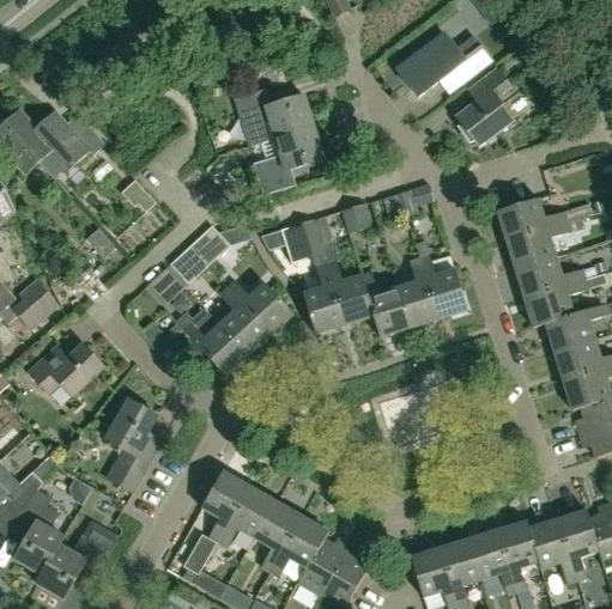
[(351,8),(346,0),(325,0),(333,17),(351,8)]
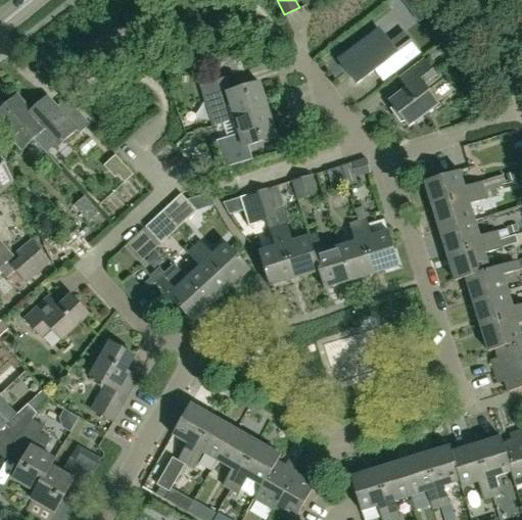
[(370,36),(358,45),(340,59),(357,81),(383,60),(391,71),(417,50),(402,32),(379,49),(370,36)]
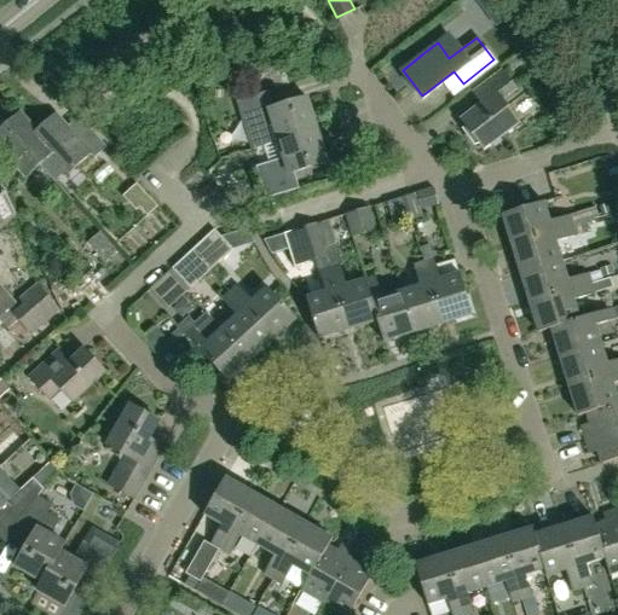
[(514,87),(508,80),(515,74),(508,64),(474,90),(483,100),(461,117),(483,146),(517,121),(500,98),(514,87)]
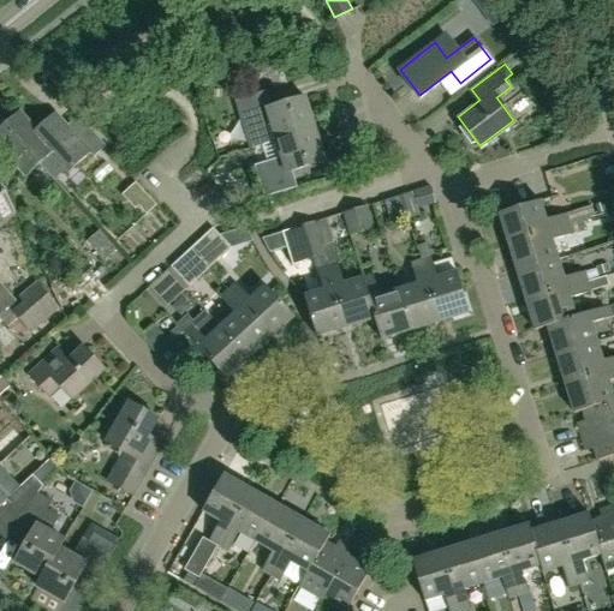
[(234,99),(239,114),(242,113),(251,144),(314,126),(304,94),(270,105),(266,88),(234,99)]
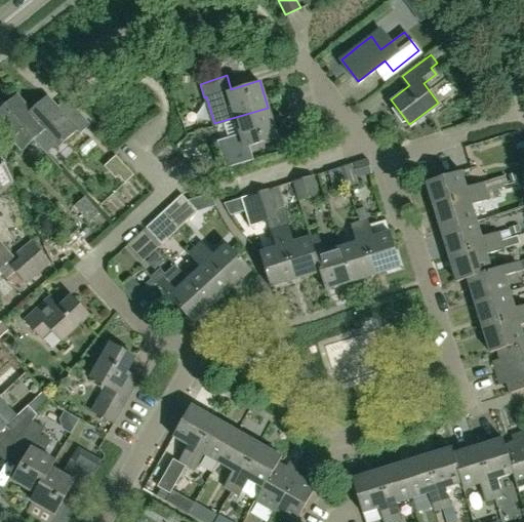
[(44,125),(31,110),(31,109),(16,92),(0,107),(0,125),(21,149),(32,138),(44,152),(45,151),(39,145),(46,138),(39,129),(44,125)]
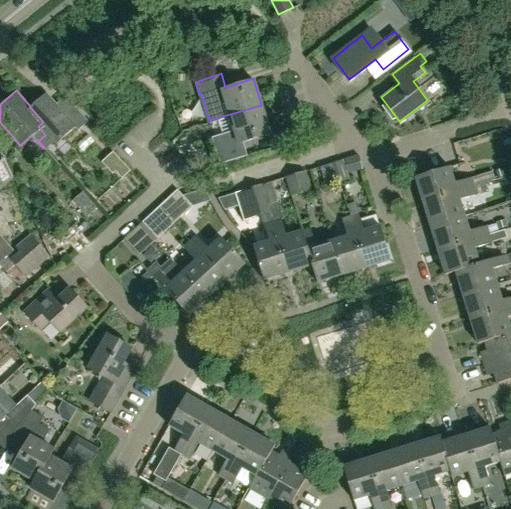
[(76,128),(86,119),(67,98),(58,107),(45,93),(30,106),(30,107),(43,122),(38,126),(45,135),(38,141),(44,147),(51,141),(53,144),(74,126),(76,128)]
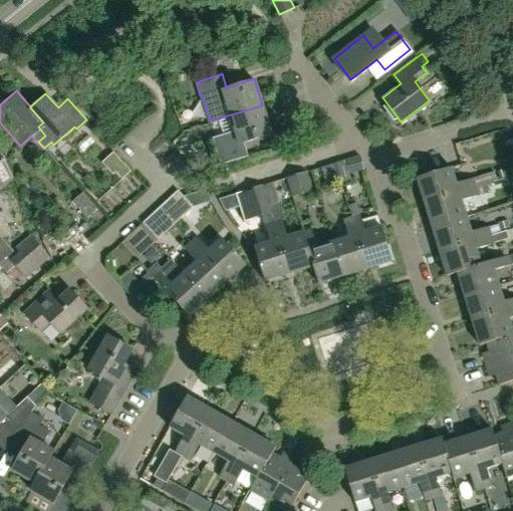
[(270,133),(262,105),(210,120),(210,121),(230,115),(234,129),(212,136),(220,163),(247,155),(243,141),(270,133)]
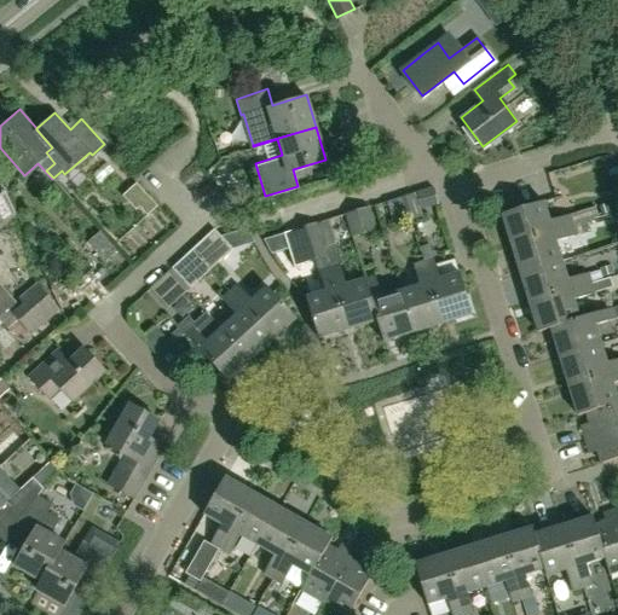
[(410,218),(403,195),(386,199),(393,224),(410,218)]
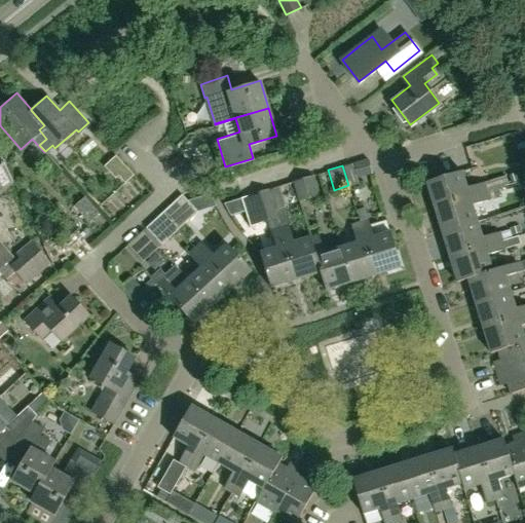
[(508,183),(504,175),(465,186),(460,169),(425,180),(434,206),(486,189),(497,186),(508,183)]
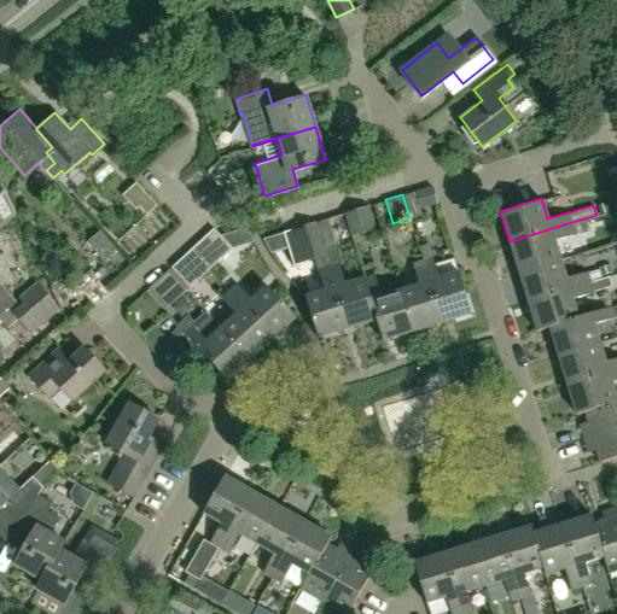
[(365,205),(344,211),(351,234),(372,228),(365,205)]
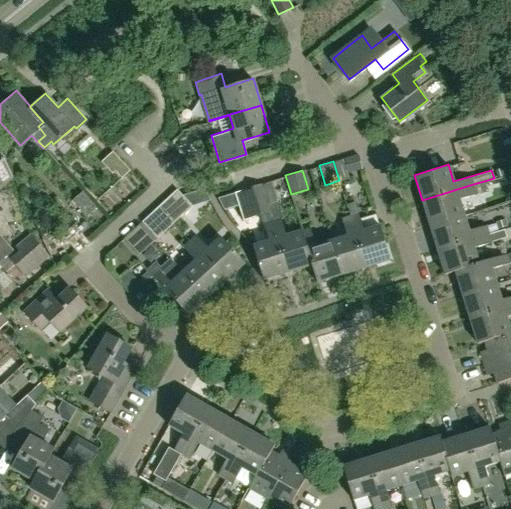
[(312,263),(302,230),(287,234),(282,217),(280,218),(275,200),(277,200),(271,180),(261,183),(269,208),(272,219),(288,271),(312,264),(311,264),(312,263)]
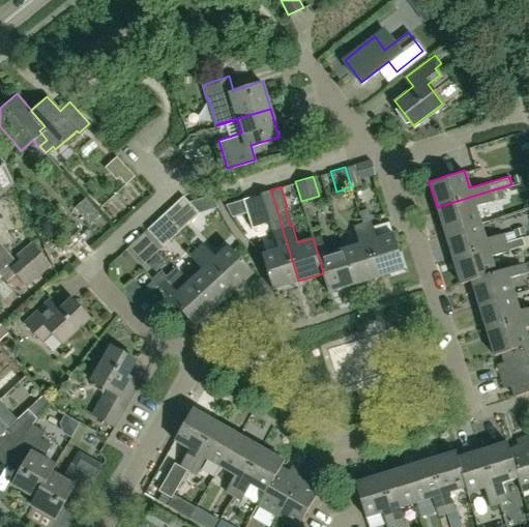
[(479,222),(474,205),(504,197),(501,187),(490,191),(437,207),(444,233),(479,222)]
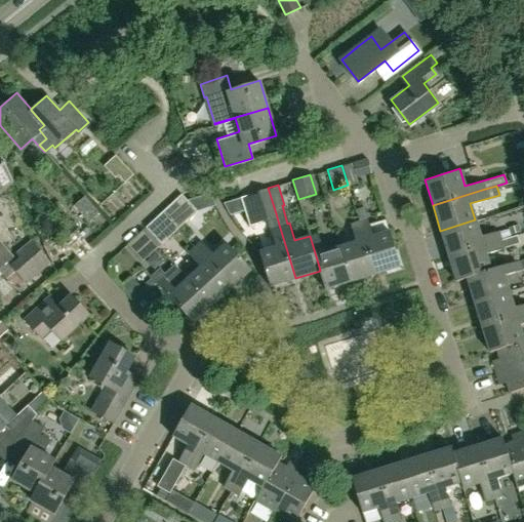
[(276,213),(268,188),(239,196),(247,223),(276,213)]
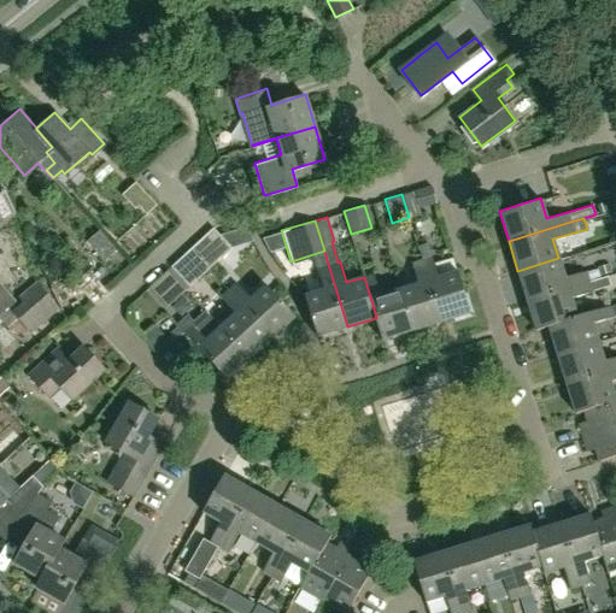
[(212,227),(191,246),(207,266),(230,246),(212,227)]
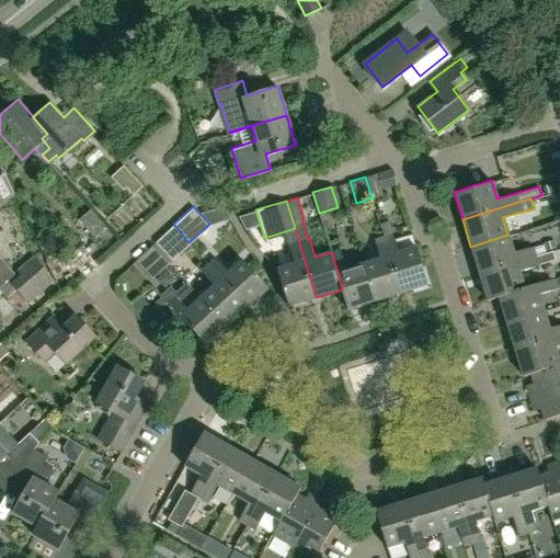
[(171,259),(189,242),(173,224),(155,241),(171,259)]
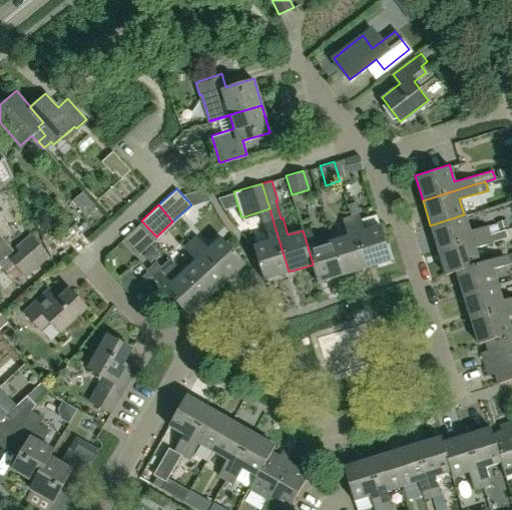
[(364,229),(359,213),(351,215),(366,267),(390,260),(380,225),(364,229)]
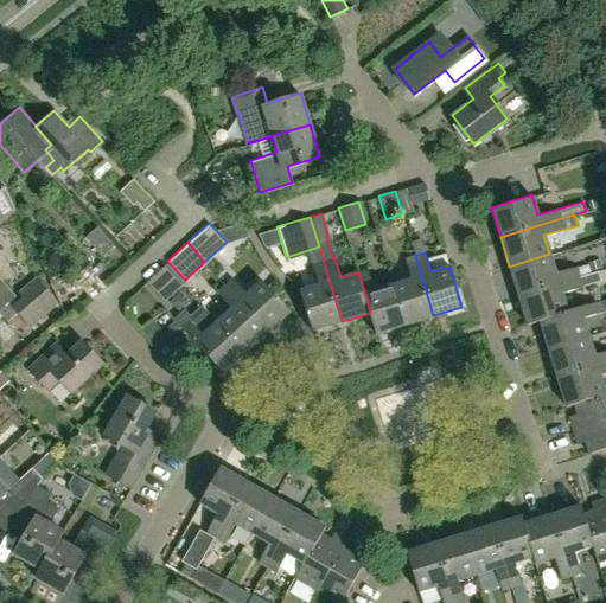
[(555,273),(549,254),(509,267),(518,295),(580,276),(576,265),(555,273)]
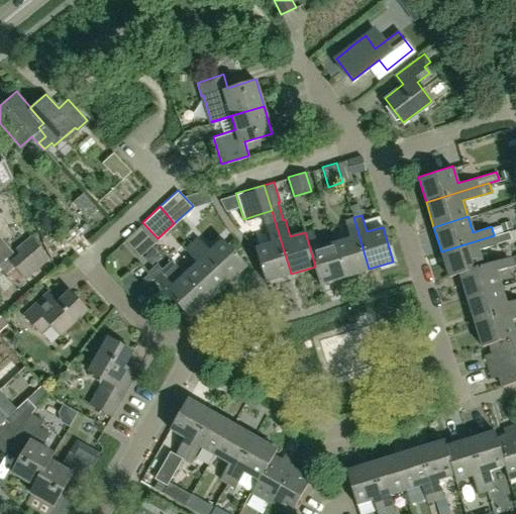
[(369,269),(353,217),(344,220),(349,237),(334,242),(344,277),(354,274),(369,269)]
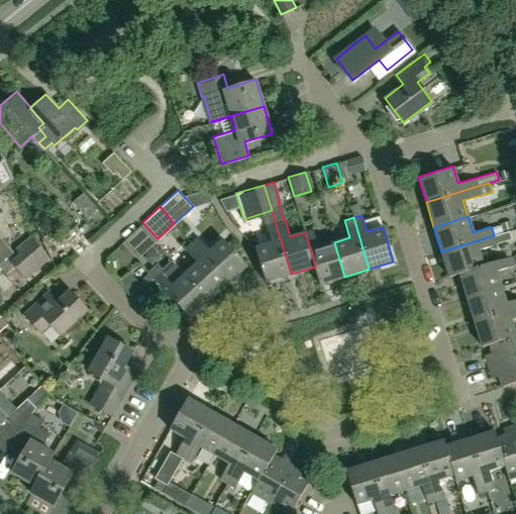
[(291,274),(275,221),(267,224),(273,242),(255,247),(266,282),(291,274)]
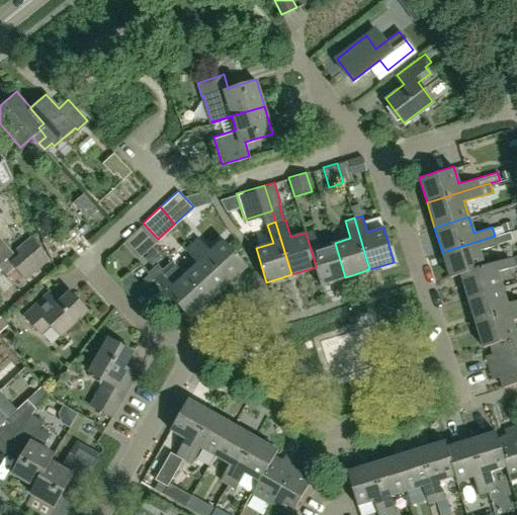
[(123,240),(139,256),(155,241),(140,225),(123,240)]
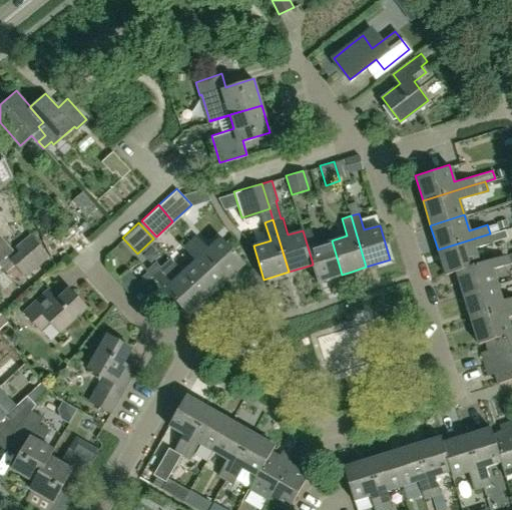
[(491,242),(491,241),(511,233),(511,226),(490,233),(438,249),(445,274),(456,271),(456,270),(478,263),(474,247),(491,242)]
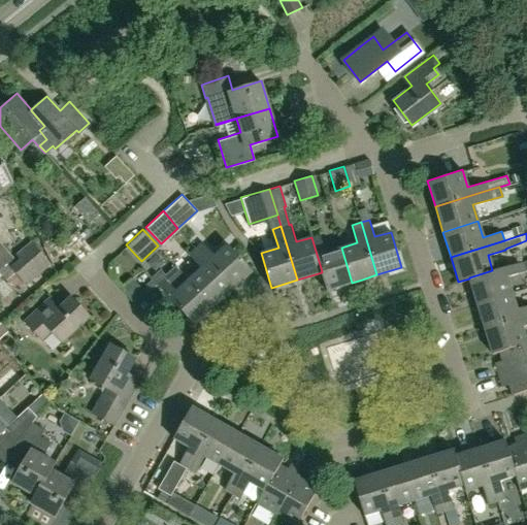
[(352,283),(341,248),(326,252),(321,234),(311,237),(322,271),(321,272),(322,272),(327,290),(352,283)]
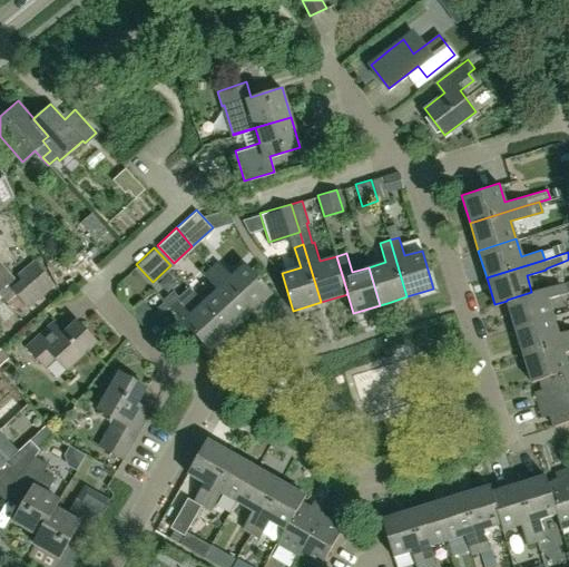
[(12,277),(0,262),(0,294),(6,302),(16,294),(27,308),(55,285),(35,258),(16,273),(20,277),(16,283),(11,279),(12,277)]
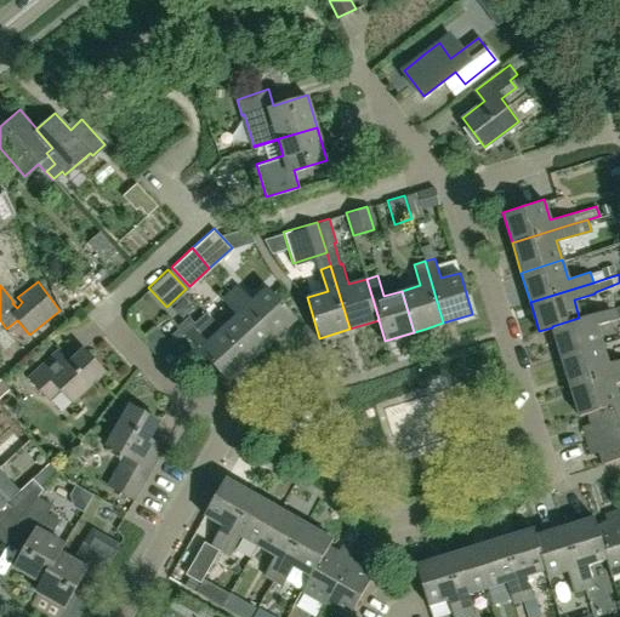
[(237,284),(229,290),(273,338),(296,318),(267,285),(251,300),(237,284)]
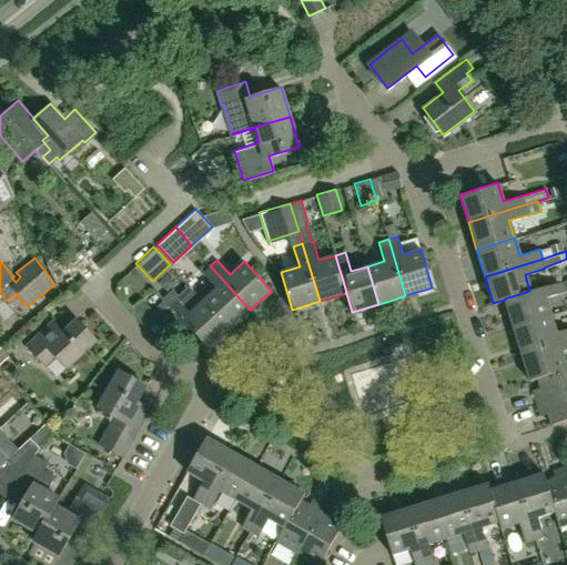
[(250,310),(210,265),(202,273),(209,281),(195,293),(203,300),(230,329),(250,310)]
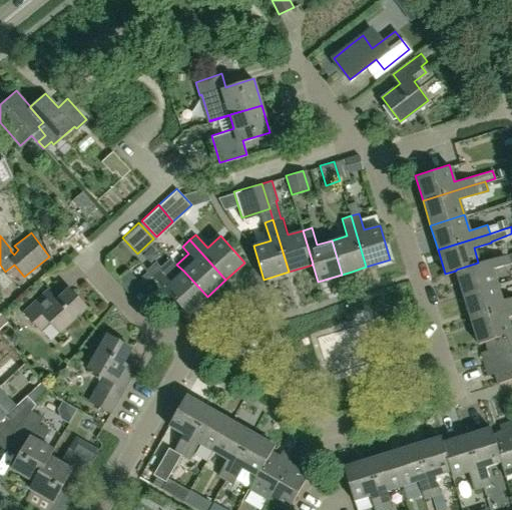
[(492,269),(509,264),(509,263),(511,262),(511,251),(478,263),(456,270),(456,271),(463,294),(497,284),(492,269)]
